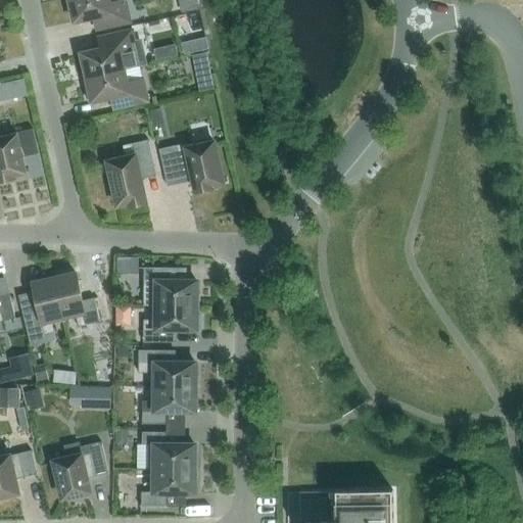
[(110,4),(108,0),(69,0),(75,22),(101,16),(103,28),(131,22),(126,0),(110,4)]
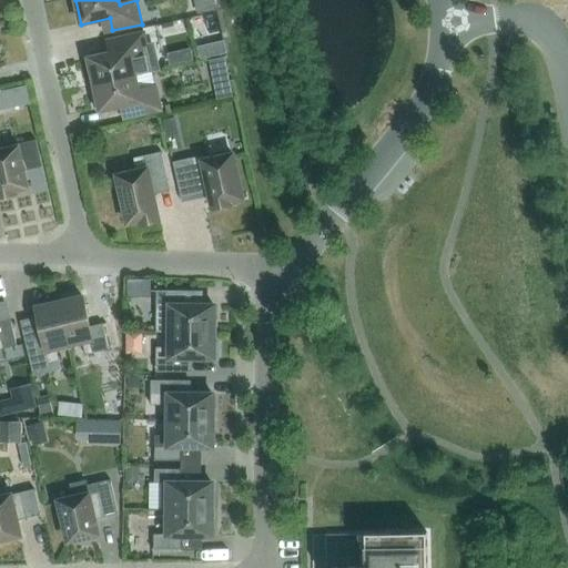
[(194,0),(198,13),(215,10),(213,0),(194,0)]
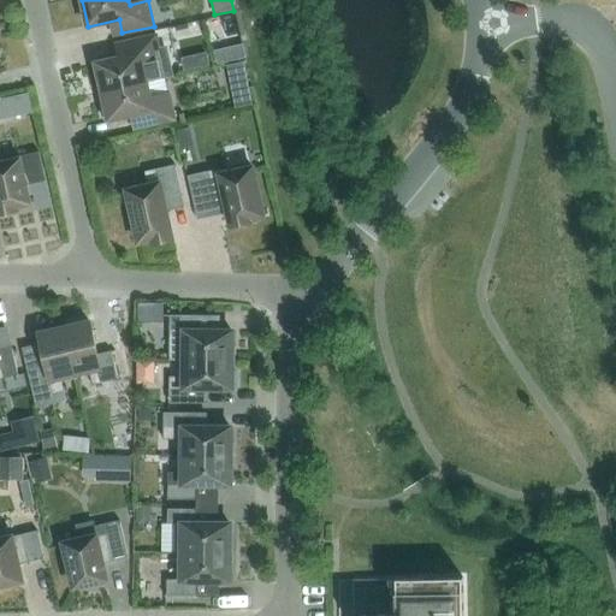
[(96,64),(102,92),(147,82),(175,76),(167,46),(160,47),(158,35),(124,42),(128,57),(96,64)]
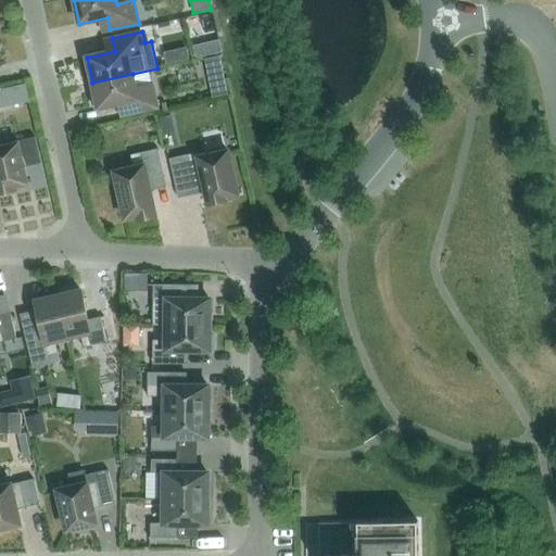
[(220,57),(205,60),(210,81),(225,79),(220,57)]
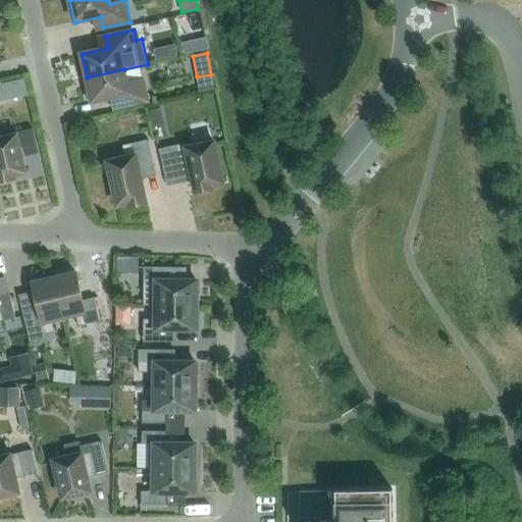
[(124,69),(87,77),(89,87),(85,88),(88,101),(92,100),(92,102),(118,96),(121,108),(148,102),(143,80),(127,84),(124,69)]
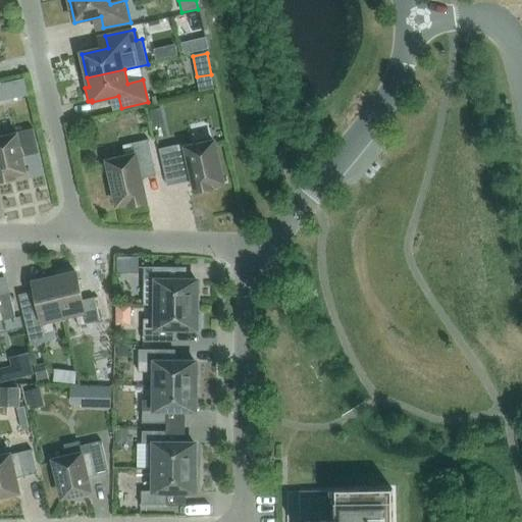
[(23,80),(8,83),(11,99),(28,96),(23,80)]
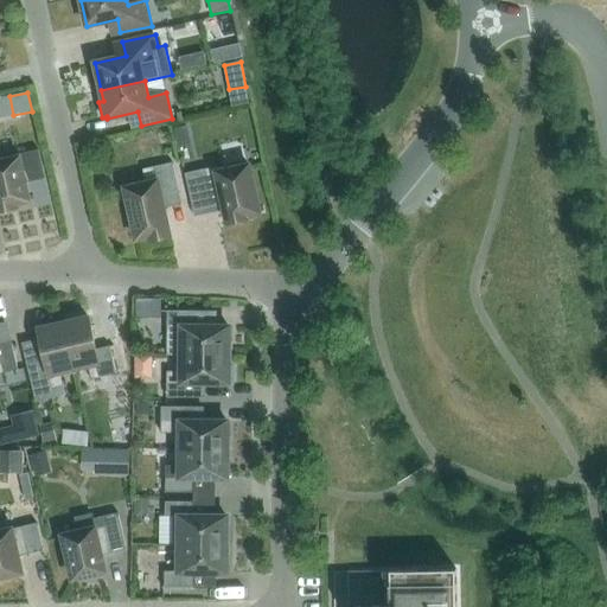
[(190,142),(186,126),(174,129),(178,146),(190,142)]
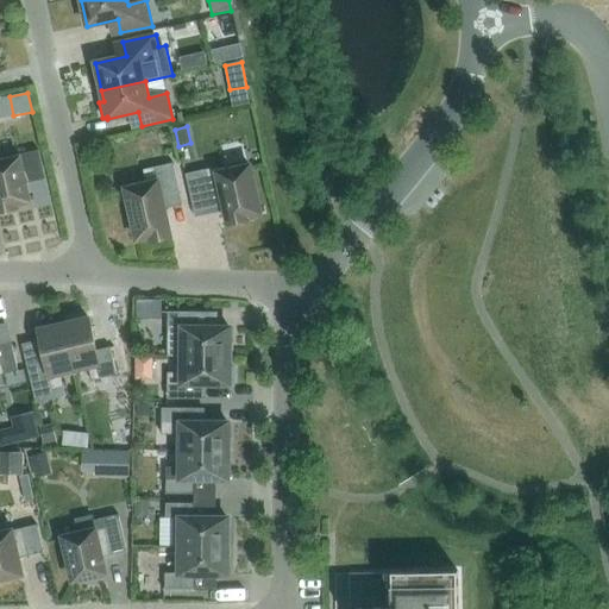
[(19,157),(0,162),(0,212),(17,208),(17,205),(29,201),(26,187),(25,183),(44,180),(44,182),(46,182),(39,154),(38,154),(38,156),(20,161),(19,157)]
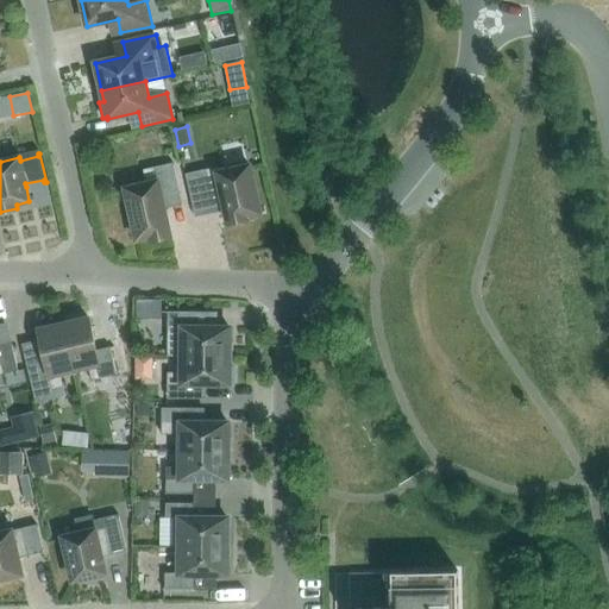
[(125,188),(137,240),(150,238),(151,242),(170,237),(162,200),(181,195),(174,163),(143,170),(146,183),(125,188)]
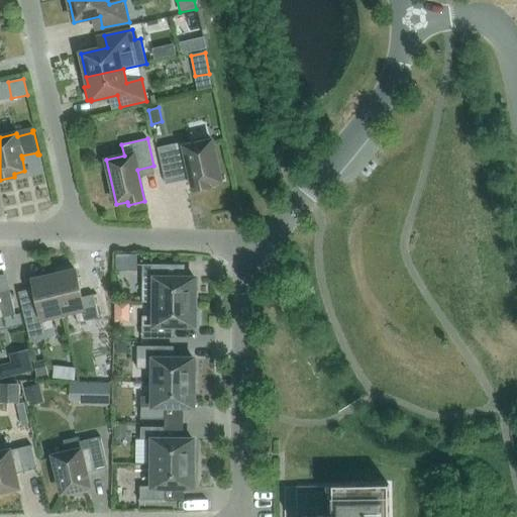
[(158,147),(165,179),(190,174),(194,191),(211,187),(210,183),(221,181),(212,140),(186,145),(185,141),(158,147)]
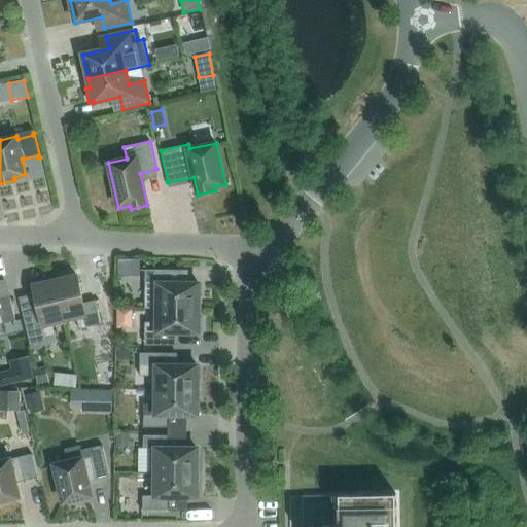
[(131,260),(131,275),(139,275),(139,270),(139,261),(139,260),(131,260)]
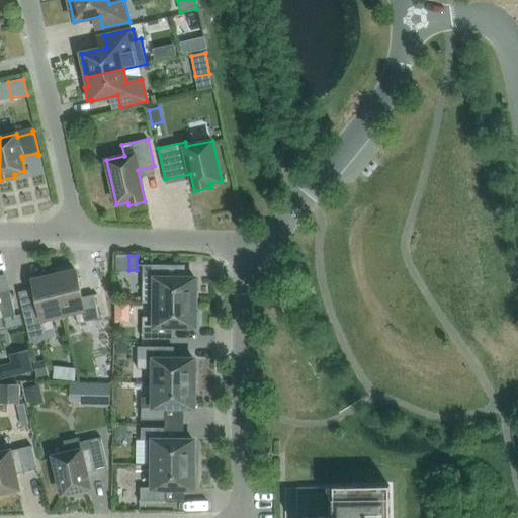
[(155,304),(155,303),(195,303),(195,278),(167,278),(167,266),(169,266),(169,265),(142,265),(142,266),(143,266),(143,304),(155,304)]
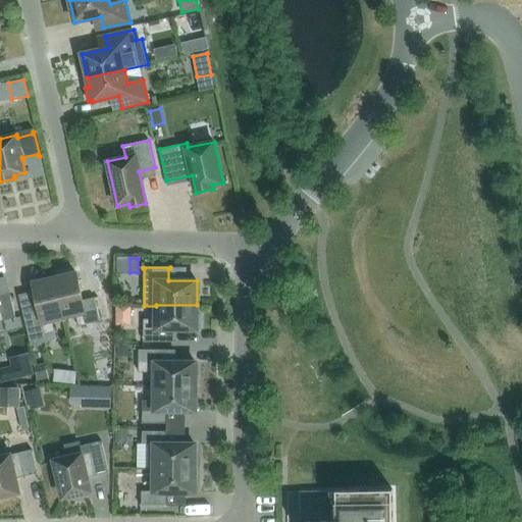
[(55,278),(64,321),(65,321),(64,317),(75,314),(79,326),(100,321),(95,297),(83,300),(76,273),(55,278)]
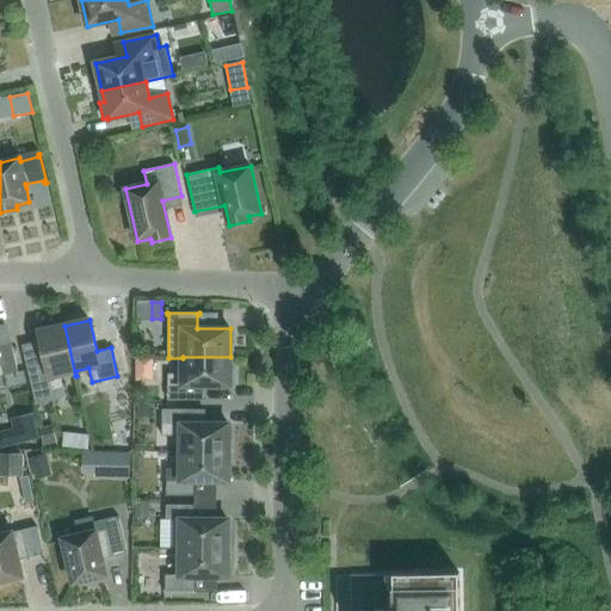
[(36,405),(55,400),(66,397),(62,380),(75,376),(65,326),(38,332),(45,363),(28,368),(36,405)]
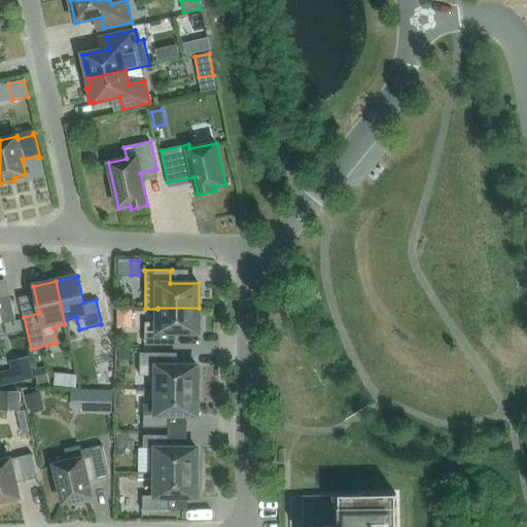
[(0,324),(15,321),(10,296),(0,299),(0,324)]
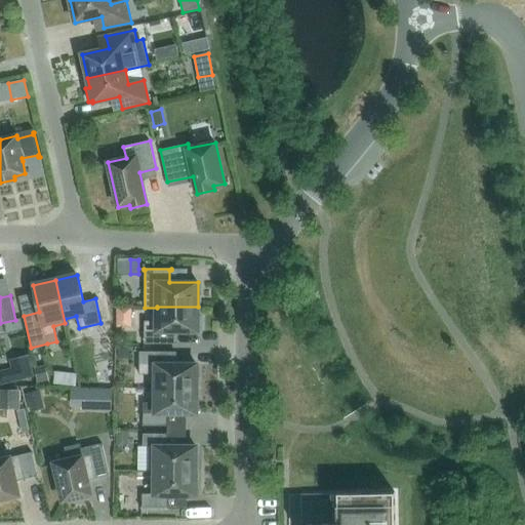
[(157,307),(157,308),(157,321),(145,321),(145,344),(169,344),(169,331),(202,331),(202,317),(198,317),(198,307),(157,307)]
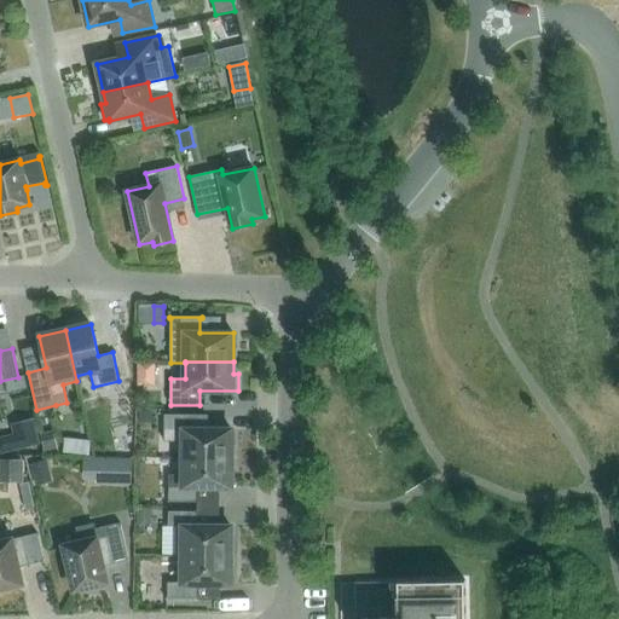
[(152,411),(139,411),(139,423),(152,423),(152,411)]
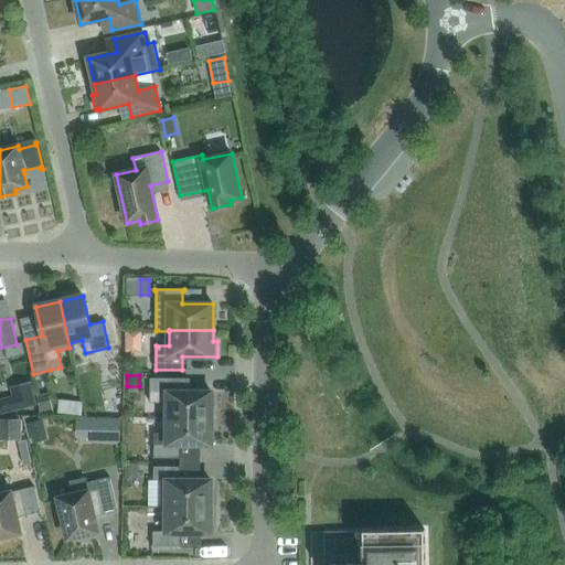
[(168,403),(168,418),(212,418),(212,392),(181,392),(181,379),(150,379),(150,403),(168,403)]
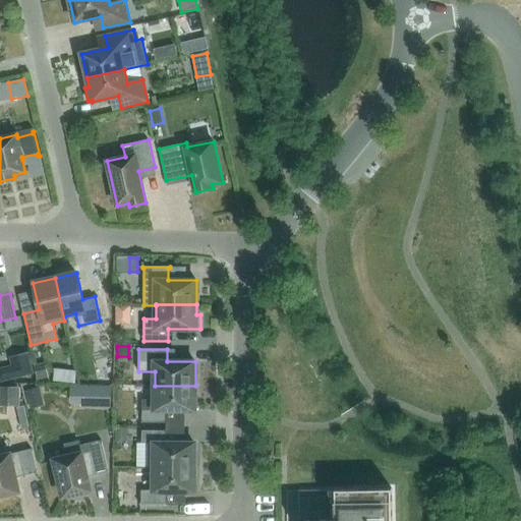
[(0,367),(0,383),(34,374),(29,352),(9,357),(11,365),(0,367)]
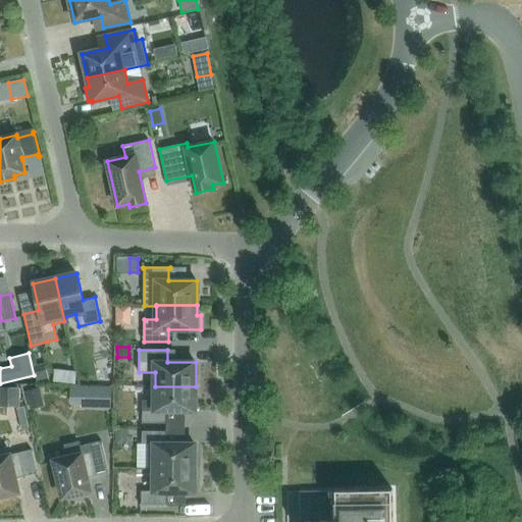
[(50,381),(46,363),(35,365),(39,383),(50,381)]
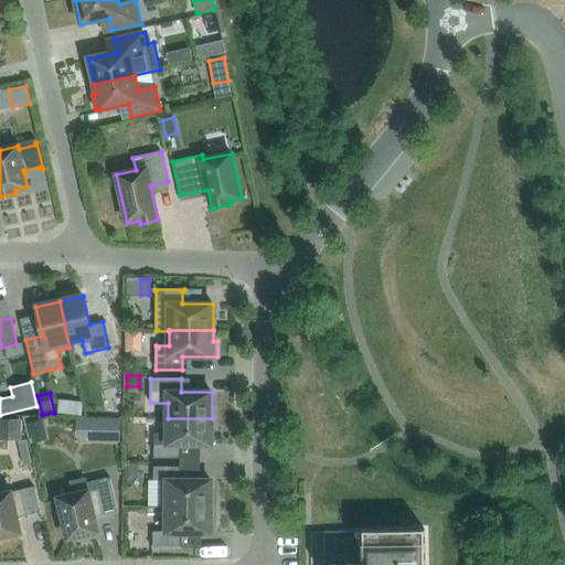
[(22,419),(0,418),(0,440),(21,441),(22,419)]
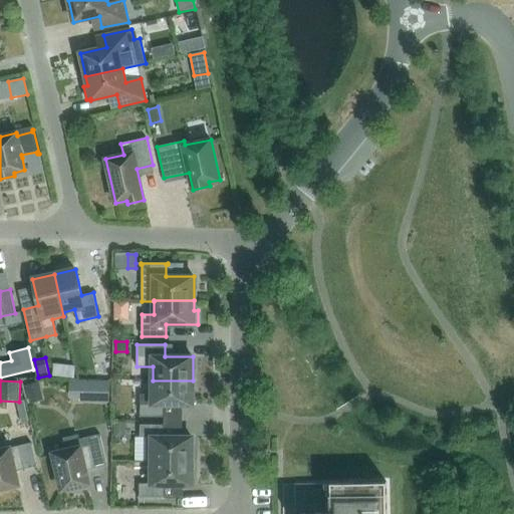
[(193,405),(193,380),(153,380),(153,394),(141,394),(140,417),(164,417),(165,405),(193,405)]
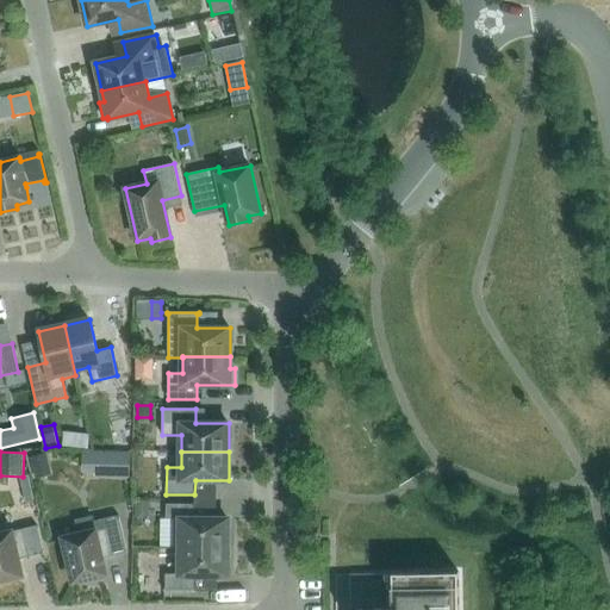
[(53,475),(47,453),(30,458),(35,479),(53,475)]
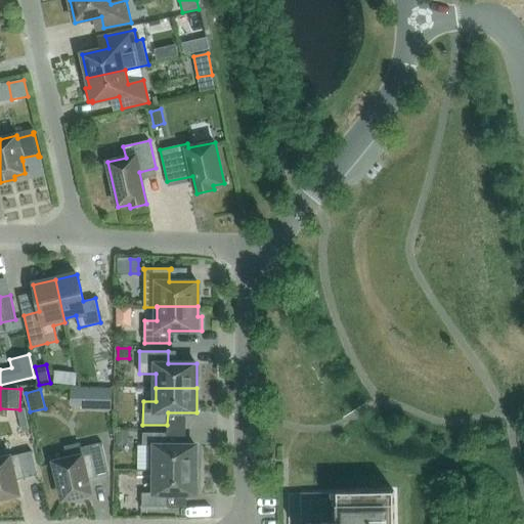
[(111,389),(82,389),(82,407),(82,410),(111,410),(111,389)]
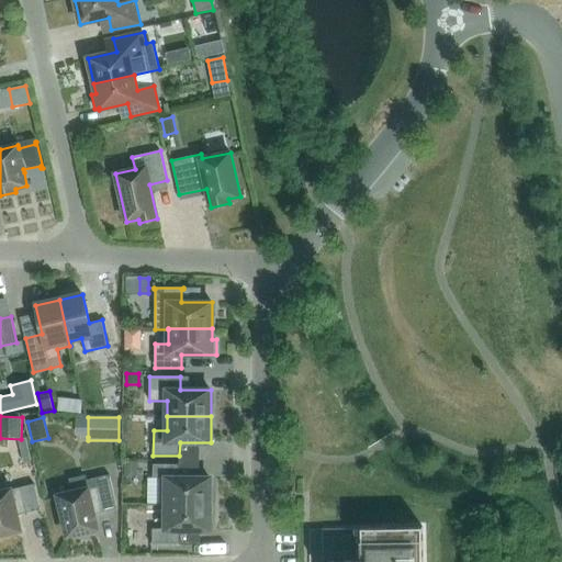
[(138,461),(124,461),(124,475),(138,475),(138,461)]
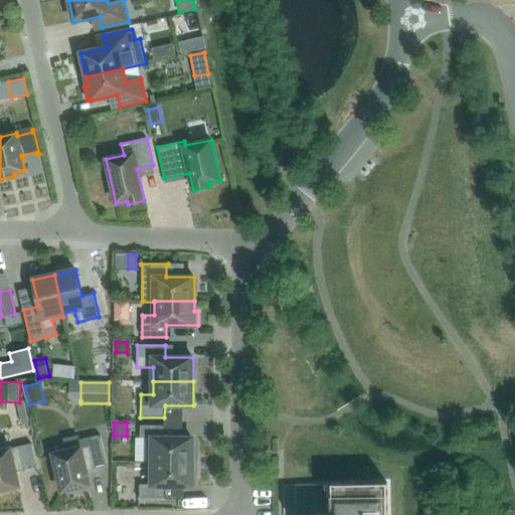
[(152,463),(152,462),(192,462),(192,438),(164,438),(164,425),(140,425),(140,438),(147,438),(147,463),(152,463)]
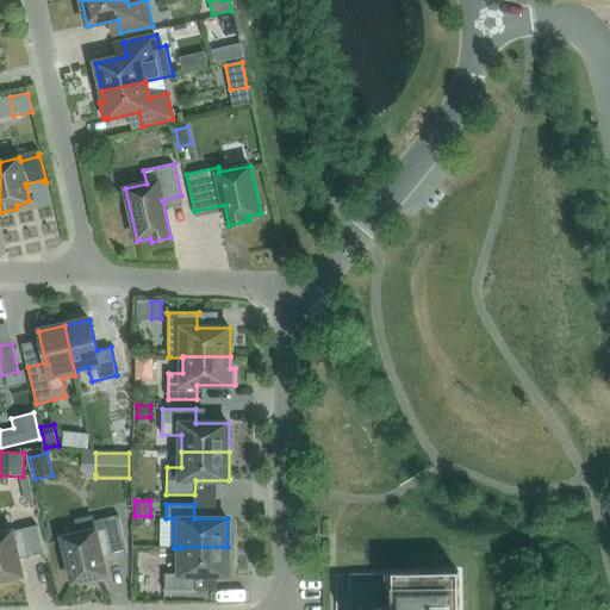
[(128,553),(119,515),(94,521),(93,516),(75,521),(79,534),(63,537),(73,582),(87,579),(87,583),(104,579),(103,574),(106,574),(101,556),(110,554),(110,556),(128,553)]
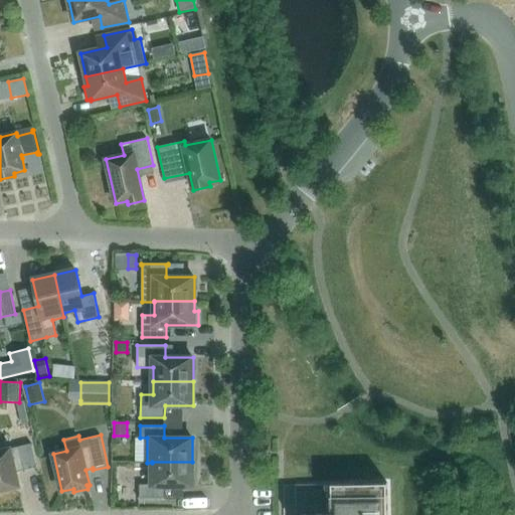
[(0,451),(0,490),(18,486),(15,472),(37,467),(31,444),(0,451)]
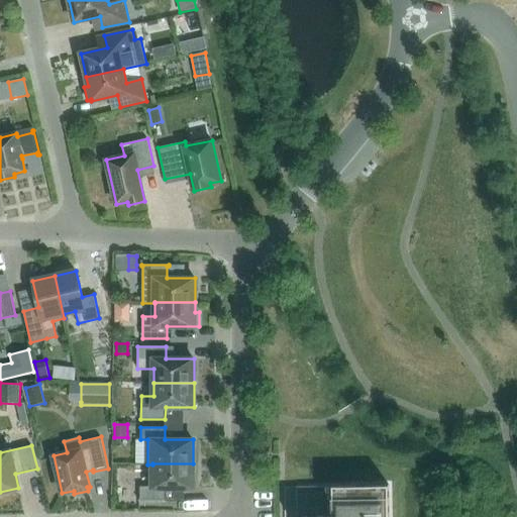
[(152,463),(152,464),(152,487),(140,487),(140,499),(139,499),(138,501),(166,501),(166,500),(165,500),(165,488),(193,488),(193,463),(152,463)]
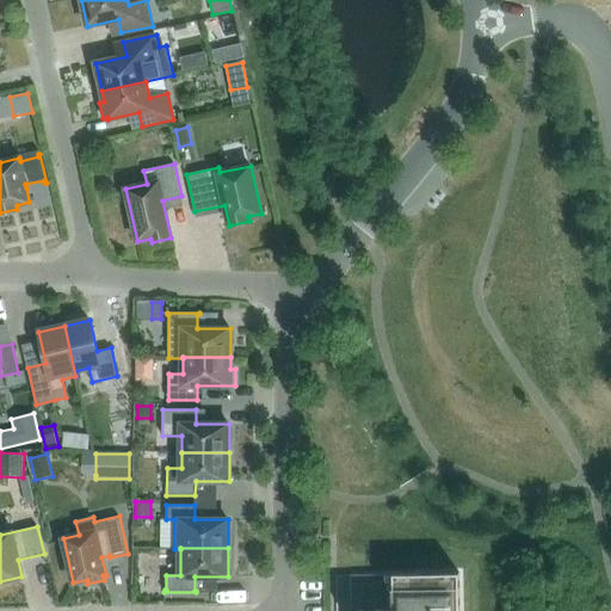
[(393,574),(350,575),(350,610),(460,610),(460,573),(393,574)]
